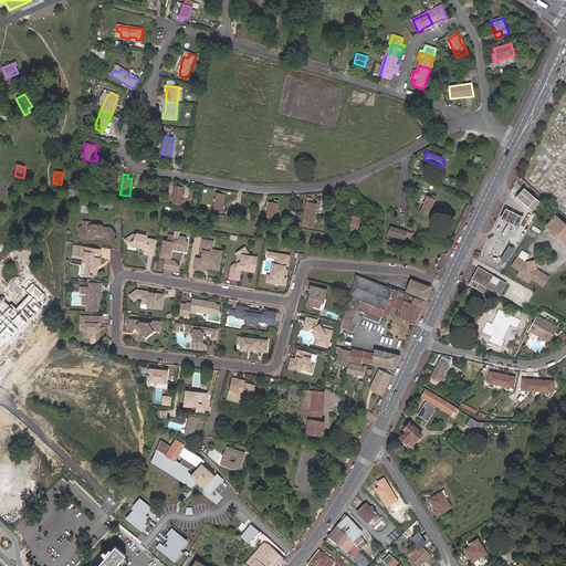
[(171,203),(180,206),(184,185),(179,184),(179,187),(175,186),(171,203)]
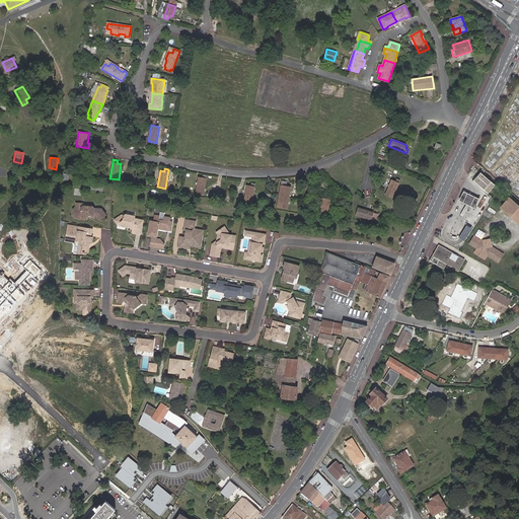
[(495,186),(482,173),(474,181),(488,194),(495,186)]
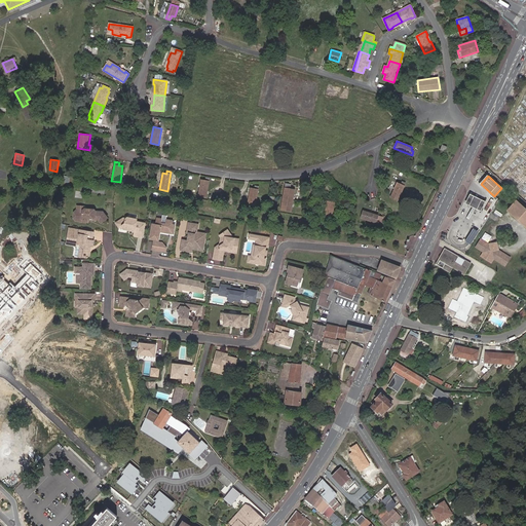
[(198,195),(207,197),(210,178),(205,177),(205,180),(201,179),(198,195)]
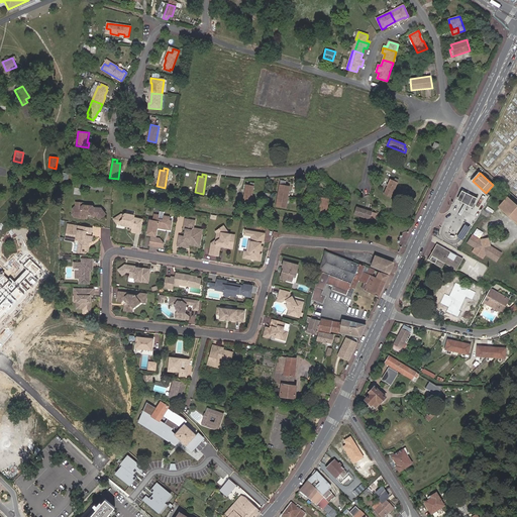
[(397,183),(391,180),(385,194),(391,197),(397,183)]
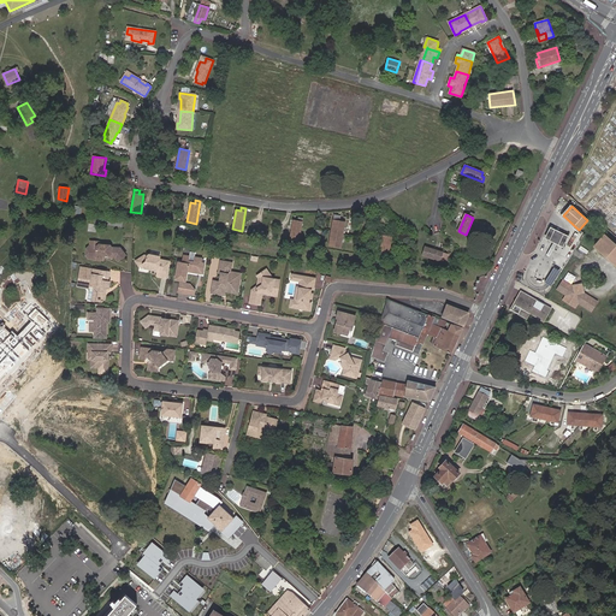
[(339,220),(341,217),(335,215),(330,246),(341,248),(345,221),(339,220)]
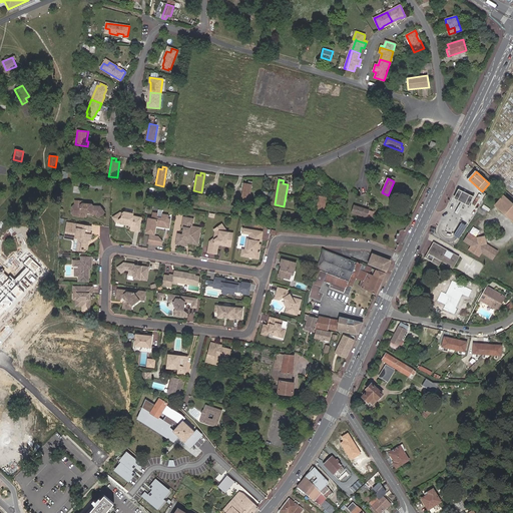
[(243,182),(241,198),(249,200),(252,181),(248,180),(247,183),(243,182)]
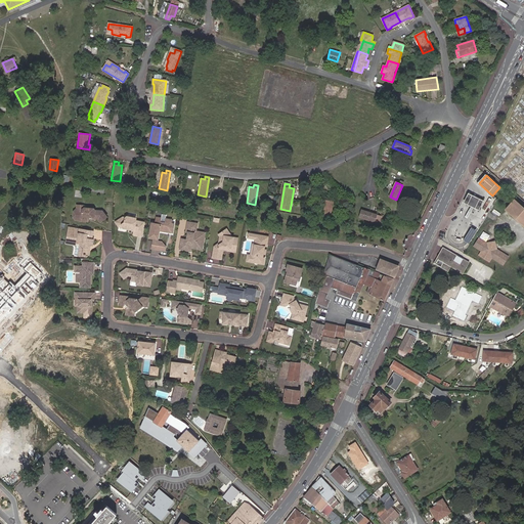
[(332,218),(335,202),(326,200),(323,216),(332,218)]
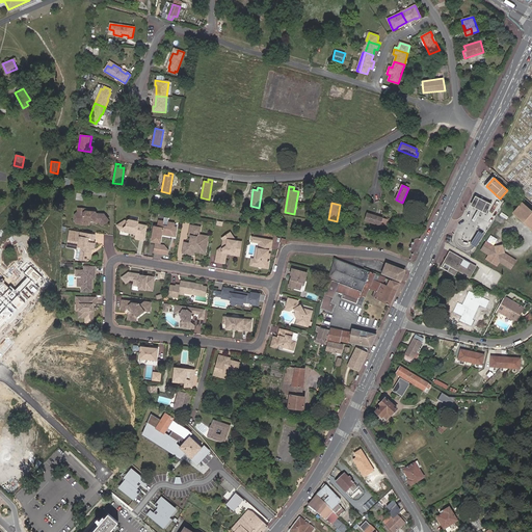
[(531,211),(523,203),(513,213),(531,229),(531,211)]
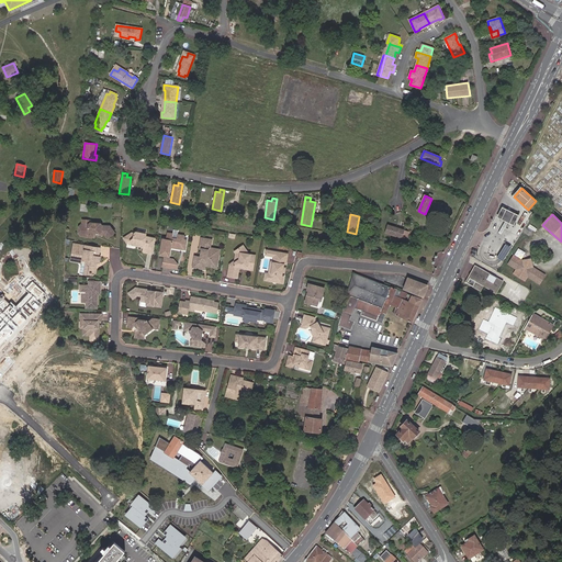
[(109,234),(111,237),(116,233),(111,226),(103,225),(101,224),(91,223),(88,225),(82,224),(79,226),(79,233),(80,235),(85,235),(87,233),(97,234),(97,233),(98,233),(100,234),(108,235),(109,234)]
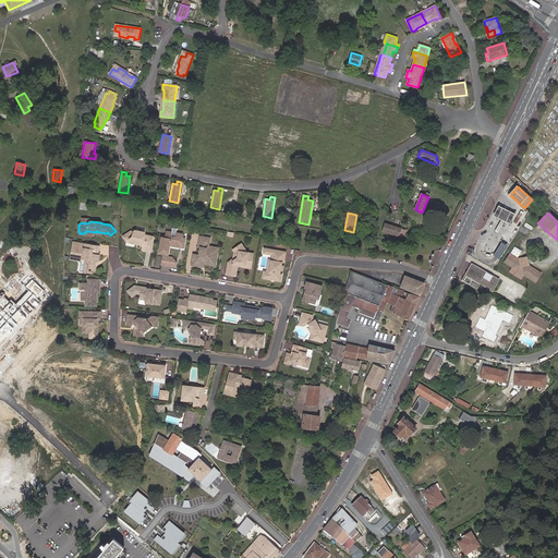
[(408,231),(385,223),(383,231),(405,239),(408,231)]
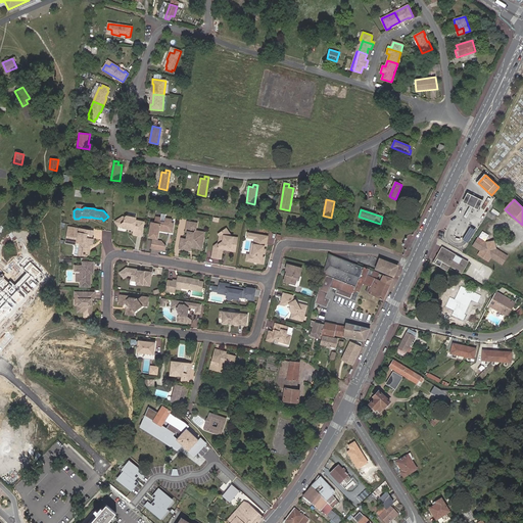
[(125,227),(128,228),(128,229),(134,230),(135,231),(139,232),(139,229),(143,230),(144,222),(136,220),(136,219),(127,217),(125,218),(123,218),(115,222),(119,227),(121,225),(122,228),(124,228),(125,227)]
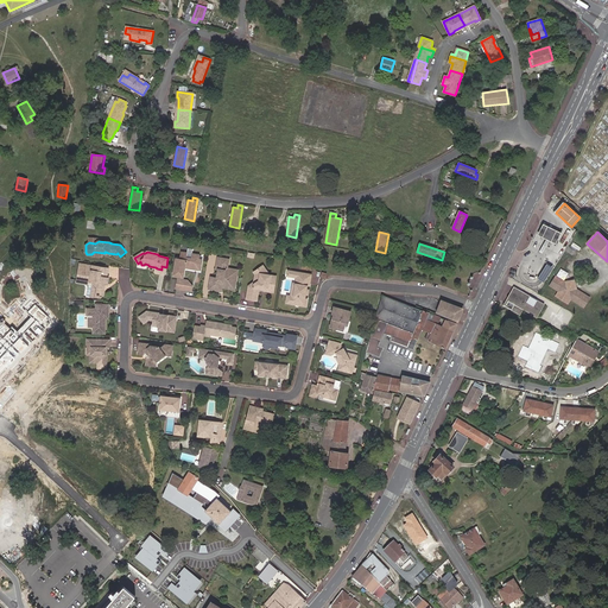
[(182,267),(185,267),(196,270),(196,267),(201,268),(202,260),(200,259),(200,255),(192,254),(191,259),(187,258),(188,253),(182,252),(181,259),(177,259),(175,276),(183,277),(184,270),(182,268),(182,267)]
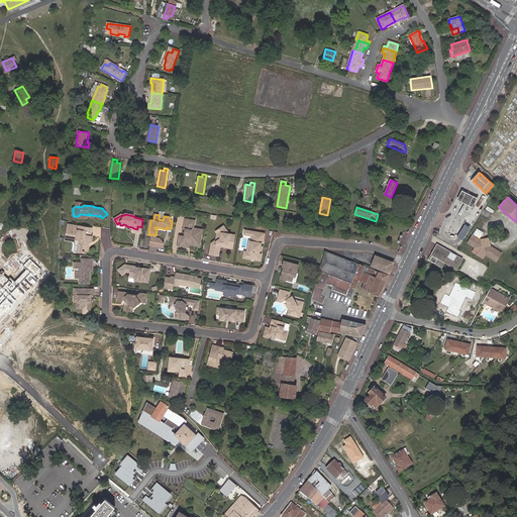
[(192,227),(194,228),(195,220),(186,219),(185,228),(187,229),(185,236),(180,235),(178,245),(189,247),(190,244),(190,242),(200,244),(202,233),(192,231),(192,227)]
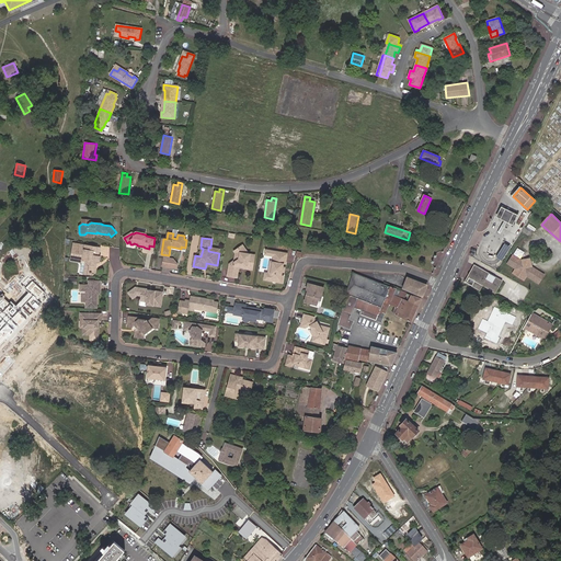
[(100,247),(84,244),(84,245),(79,244),(79,243),(73,242),(71,256),(77,259),(77,261),(82,262),(82,259),(89,260),(86,273),(92,273),(92,271),(94,272),(95,265),(94,264),(93,263),(93,261),(95,261),(99,262),(100,255),(98,255),(95,255),(96,251),(99,251),(100,247)]
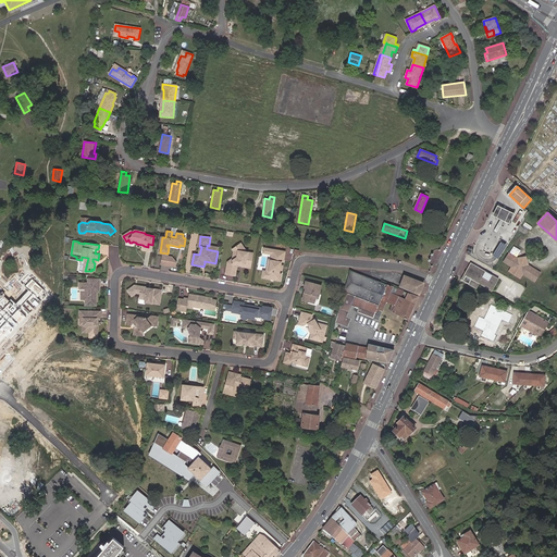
[(500,240),(494,254),(500,257),(507,244),(500,240)]
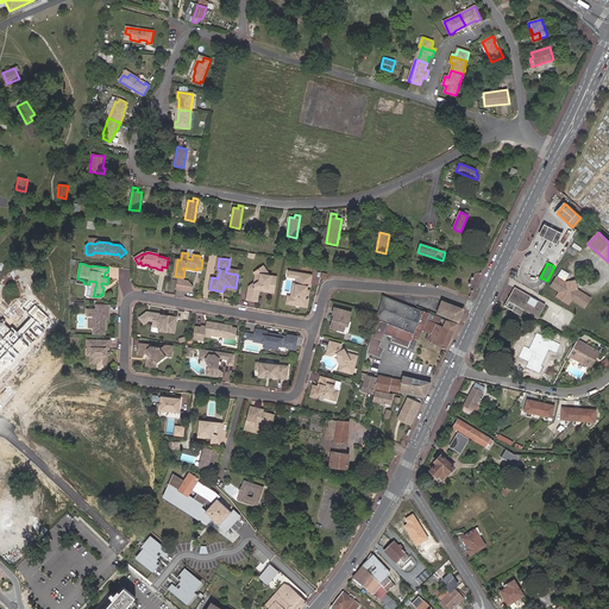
[(274,294),(276,277),(270,276),(263,268),(252,274),(253,275),(252,282),(246,287),(244,300),(257,302),(258,293),(261,292),(274,294)]
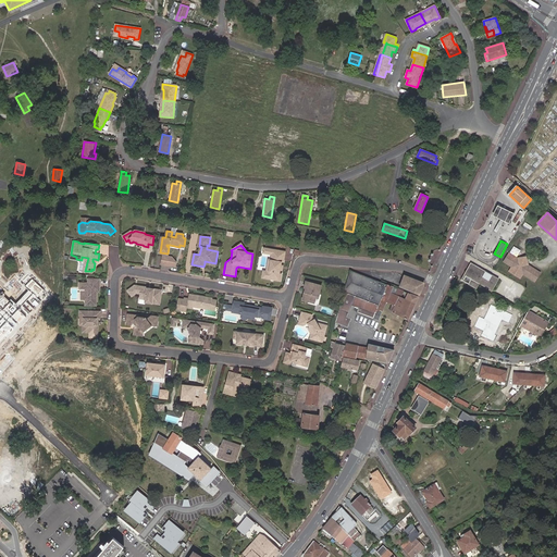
[(286,251),(272,249),(271,255),(270,260),(269,265),(267,265),(265,271),(262,270),(261,279),(281,282),(282,274),(280,273),(282,262),(284,262),(286,251)]
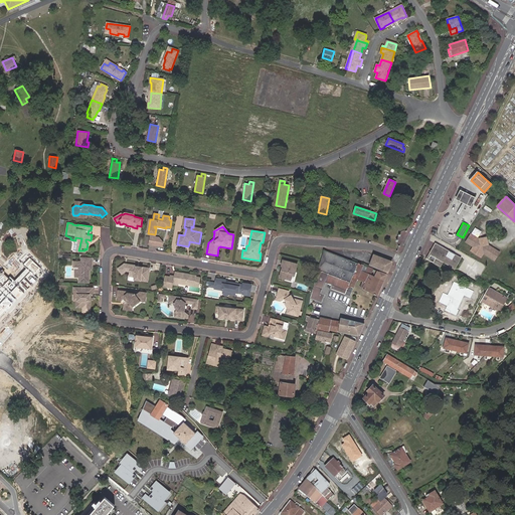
[(483,240),(483,237),(479,238),(471,232),(466,241),(473,245),(471,249),(481,256),(484,252),(495,260),(500,251),(489,244),(488,240),(485,241),(483,240)]
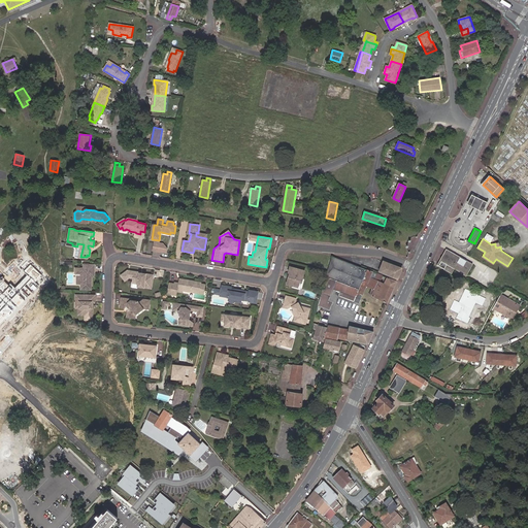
[(151,250),(166,253),(167,249),(164,245),(162,244),(161,243),(159,242),(157,242),(154,242),(152,242),(151,250)]
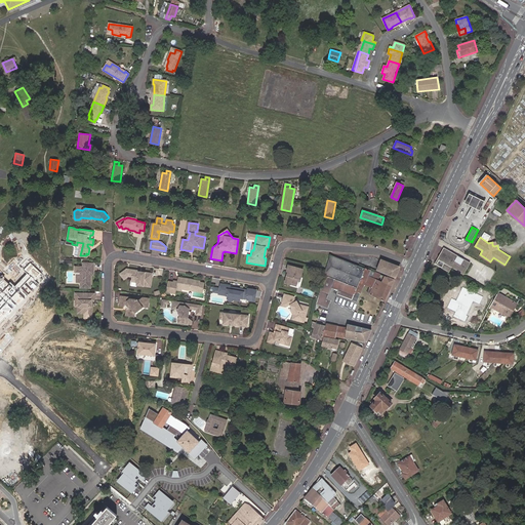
[(445,248),(438,259),(452,268),(463,274),(471,263),(463,259),(461,264),(455,260),(458,255),(445,248)]
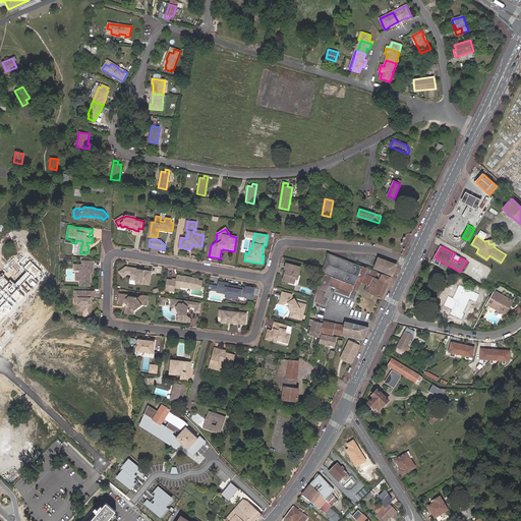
[(372,277),(375,272),(375,271),(352,262),(329,253),(328,253),(324,268),(323,273),(316,292),(314,297),(314,298),(313,301),(326,306),(329,297),(325,296),(329,284),(336,287),(334,292),(349,297),(352,289),(357,291),(361,282),(367,284),(369,285),(366,292),(382,298),(388,284),(379,280),(375,278),(372,277)]
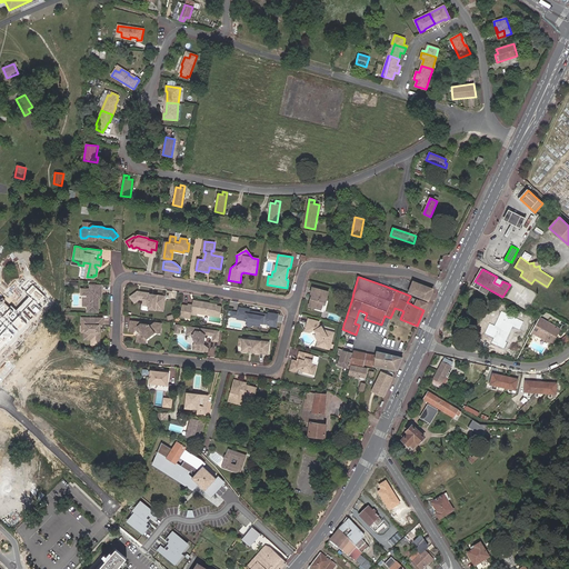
[(0,355),(51,300),(28,278),(19,288),(28,296),(16,310),(11,306),(9,308),(0,299),(0,355)]
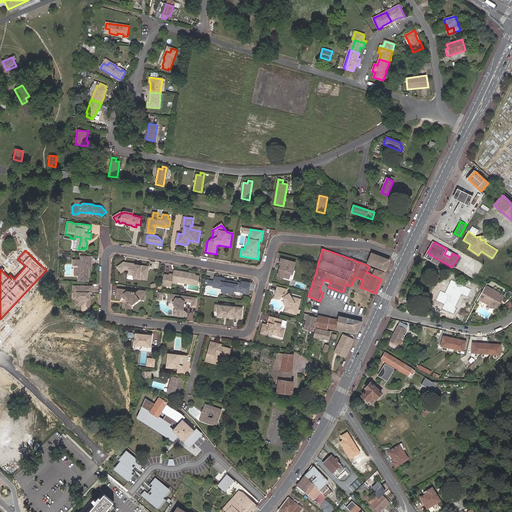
[(388,259),(372,253),(367,265),(385,272),(389,262),(388,259)]
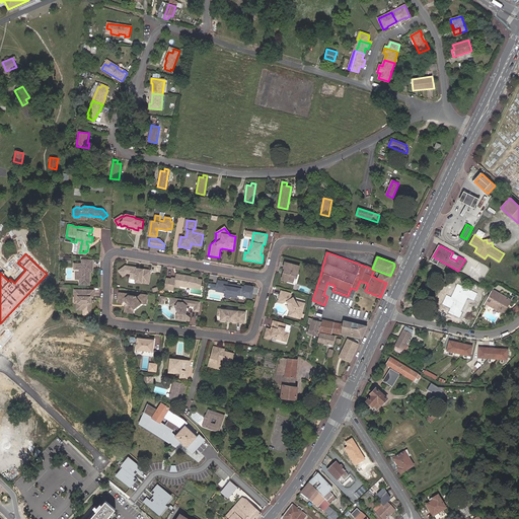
[(447,265),(433,256),(430,262),(444,269),(447,265)]
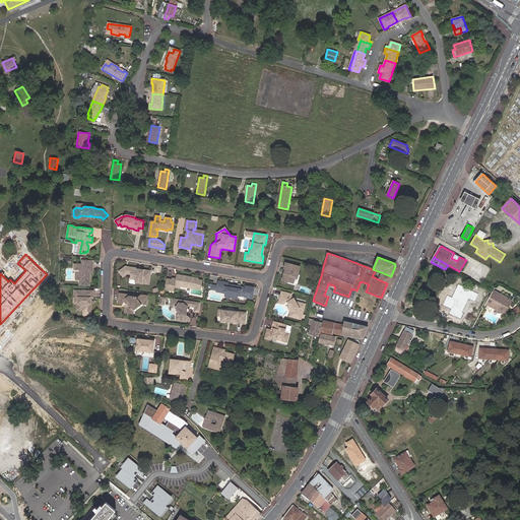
[(89,281),(90,272),(90,269),(93,269),(93,260),(82,260),(82,264),(74,264),(74,272),(79,272),(79,280),(89,281)]
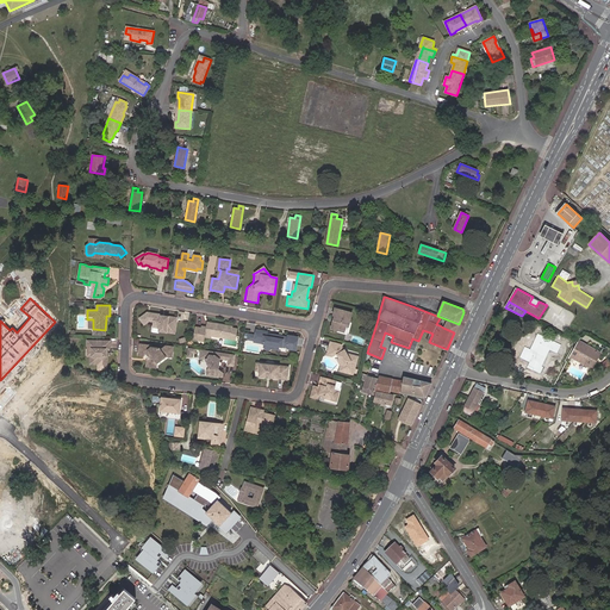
[(334,315),(335,316),(336,316),(335,323),(332,323),(331,329),(337,330),(338,328),(344,330),(346,325),(348,327),(352,313),(335,309),(334,315)]
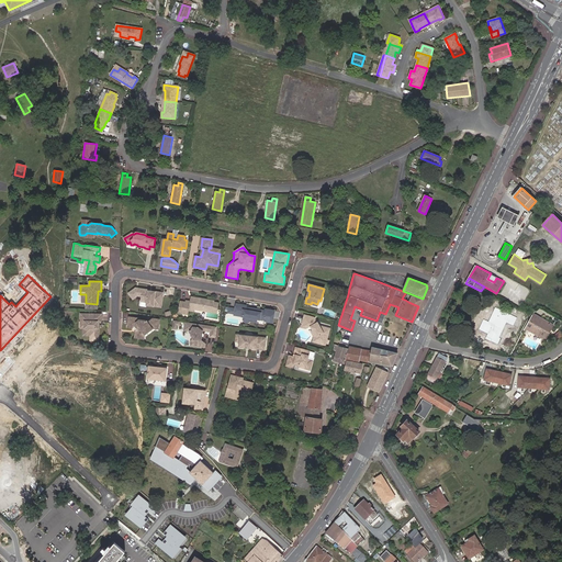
[(164,293),(149,291),(149,290),(138,288),(138,291),(136,291),(134,289),(130,293),(133,299),(137,295),(142,295),(142,301),(147,302),(147,304),(161,306),(164,293)]
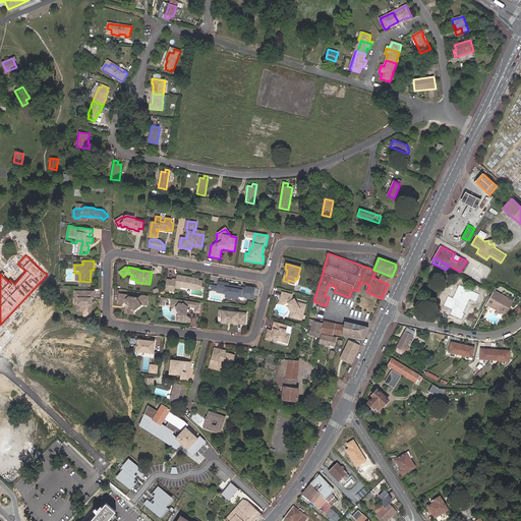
[(379,280),(388,284),(391,278),(380,273),(380,275),(379,276),(380,277),(379,280)]
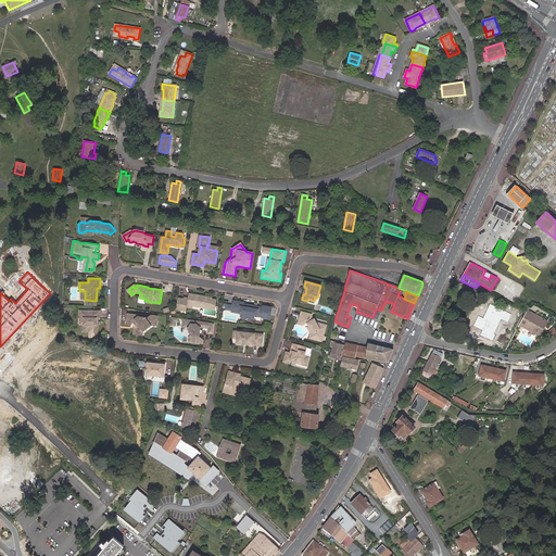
[(188,305),(202,307),(202,305),(211,306),(212,299),(213,297),(190,293),(189,298),(188,300),(187,304),(188,305)]
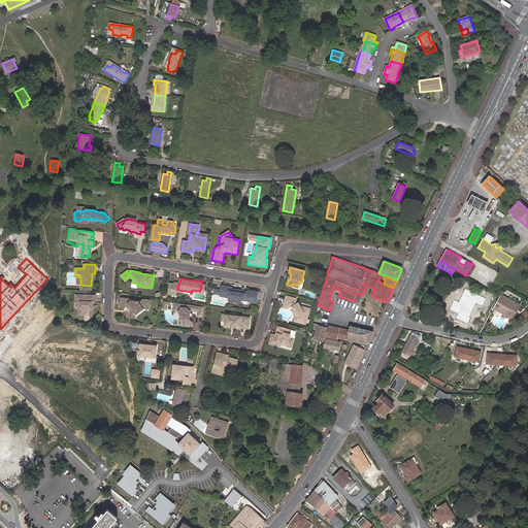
[(178,285),(179,283),(174,282),(174,284),(169,283),(167,295),(176,296),(178,290),(177,289),(178,285)]
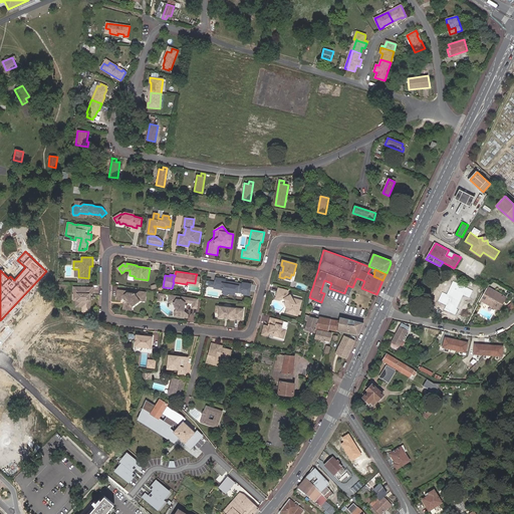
[(249,294),(250,284),(243,283),(243,285),(235,283),(233,284),(231,284),(232,283),(225,282),(225,280),(216,278),(216,283),(210,282),(209,287),(215,288),(223,289),(223,292),(224,293),(227,294),(229,293),(234,294),(235,291),(235,290),(238,288),(242,288),(241,291),(242,292),(243,293),(249,294)]
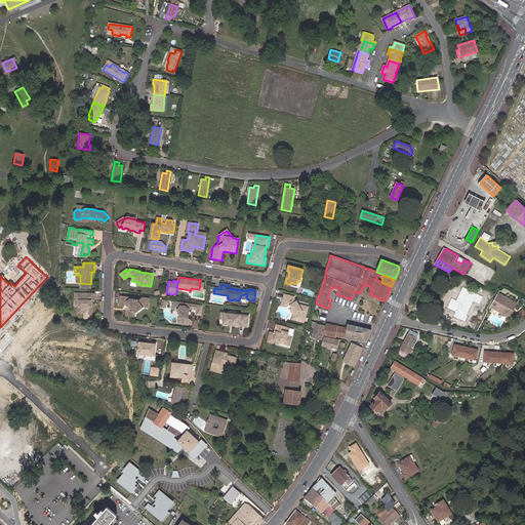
[(496,296),(485,290),(483,294),(493,300),(496,296)]
